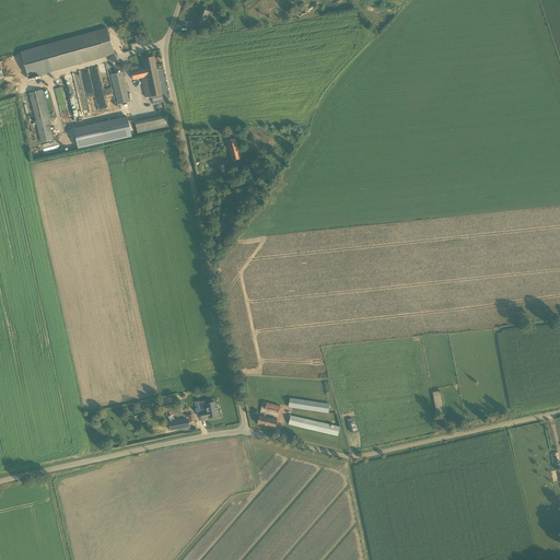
[(298,20),(324,0),(313,0),(294,14),(298,20)]
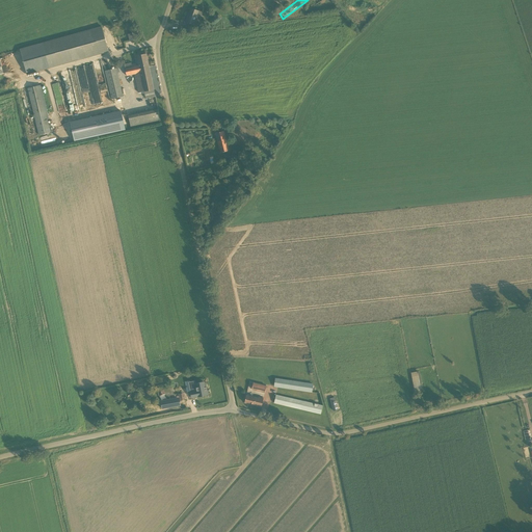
[(194,25),(196,17),(198,10),(190,8),(186,22),(194,25)]
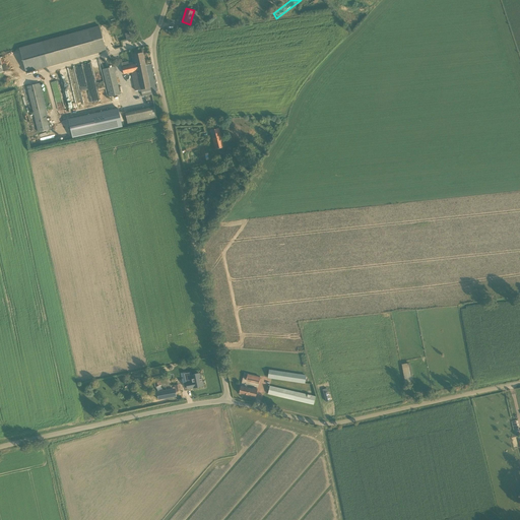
[(100,26),(94,27),(19,48),(25,72),(106,50),(100,26)]
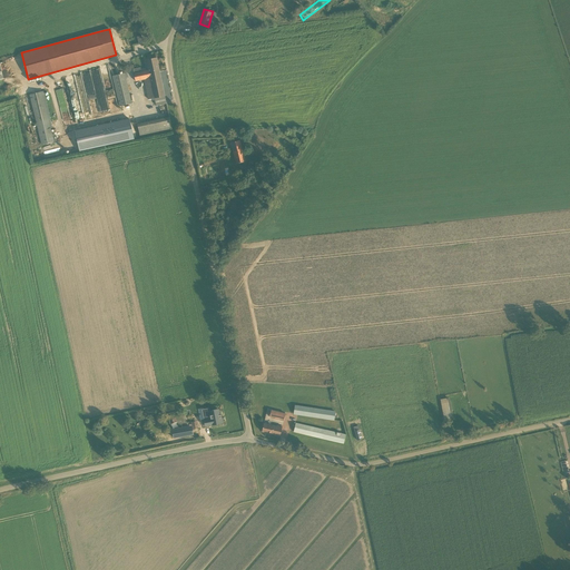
[(167,104),(157,57),(146,59),(148,70),(134,72),(136,81),(144,79),(148,99),(155,98),(156,106),(167,104)]
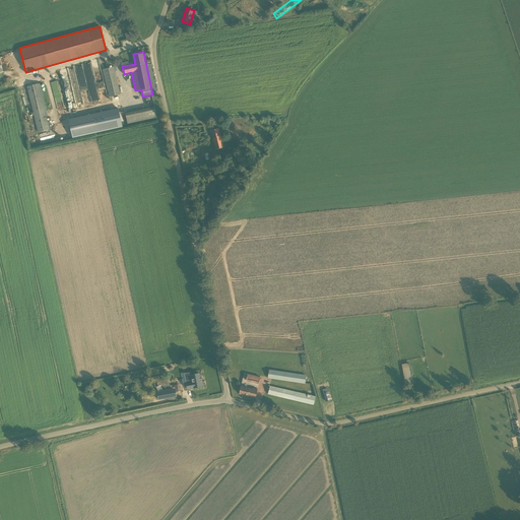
[(109,96),(120,94),(114,66),(103,69),(109,96)]
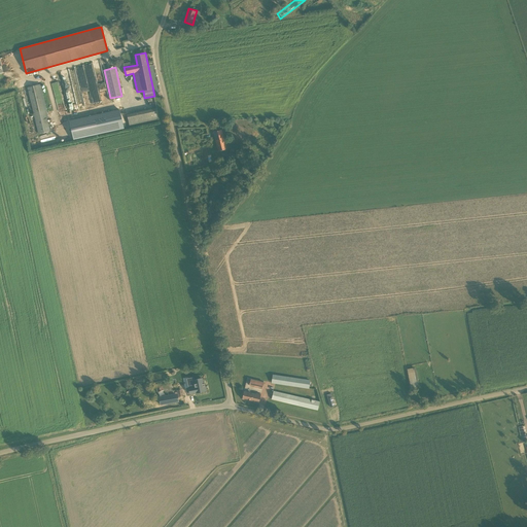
[(46,119),(48,118),(39,85),(27,89),(39,136),(51,133),(50,130),(49,130),(48,127),(50,126),(49,123),(47,124),(46,119)]
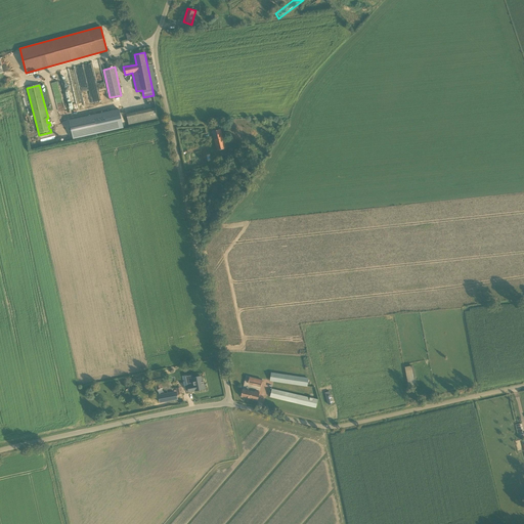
[(156,107),(150,108),(127,114),(128,124),(158,118),(156,107)]
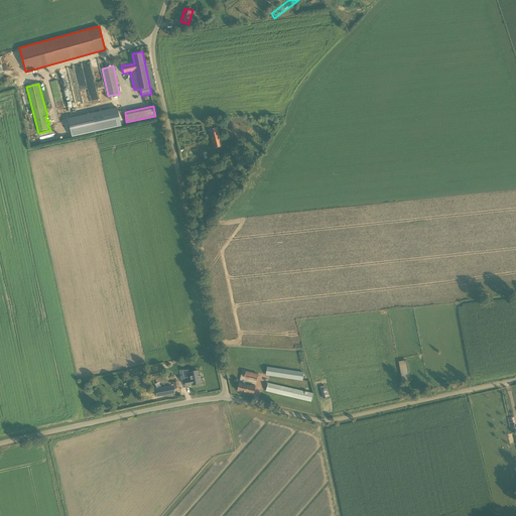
[(117,108),(68,119),(72,137),(121,126),(117,108)]
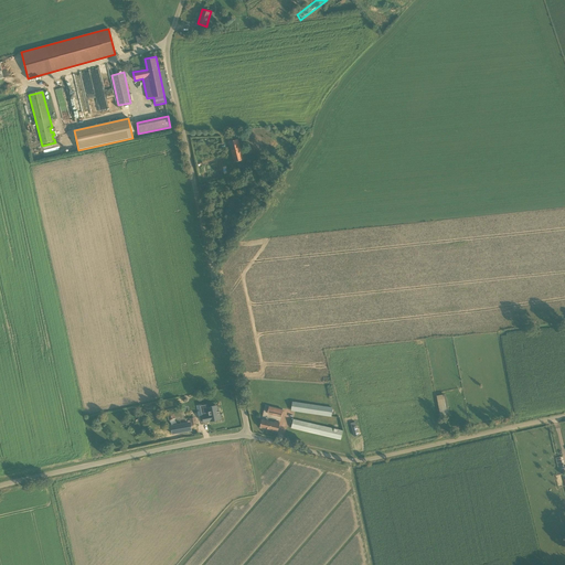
[(228,138),(234,162),(243,160),(238,139),(237,139),(236,136),(228,138)]
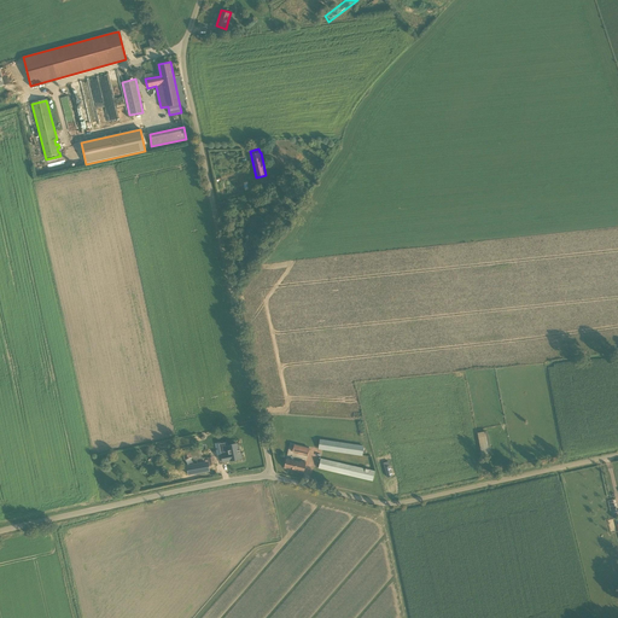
[(482,455),(488,454),(491,453),(487,431),(477,433),(482,455)]
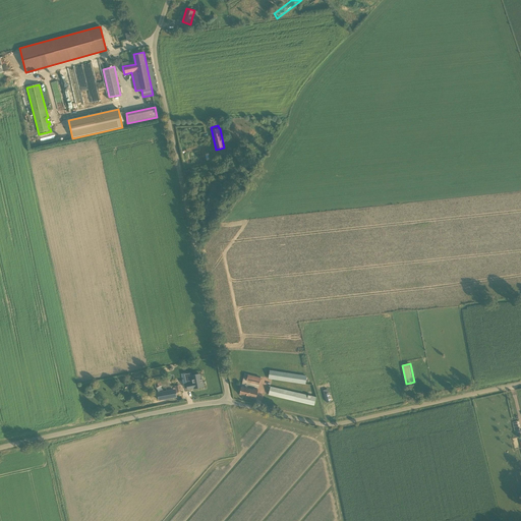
[(305,384),(306,375),(270,370),(269,379),(305,384)]
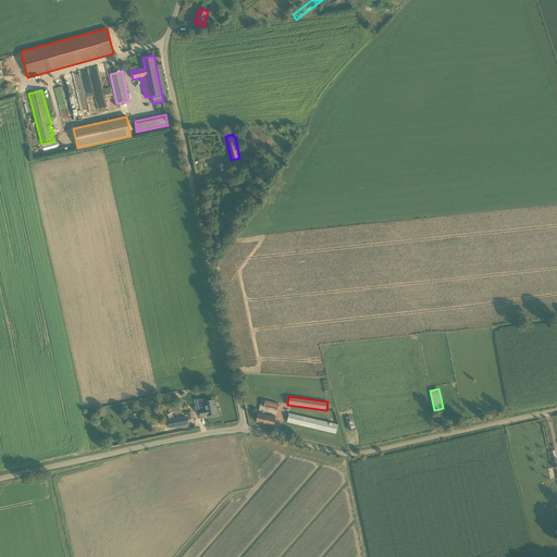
[(215,409),(213,399),(205,400),(206,408),(199,409),(200,417),(208,416),(218,413),(217,409),(215,409)]
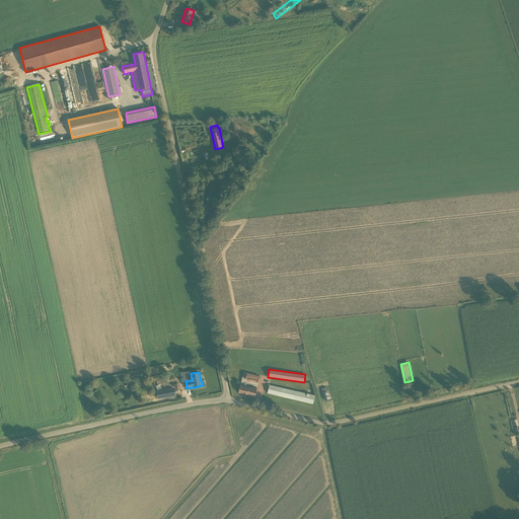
[(257,385),(260,377),(251,376),(249,383),(257,385)]
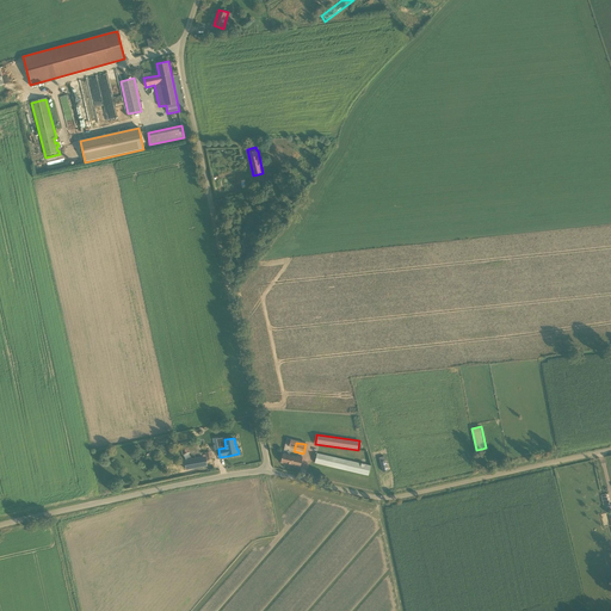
[(168,461),(190,456),(187,445),(166,451),(168,461)]
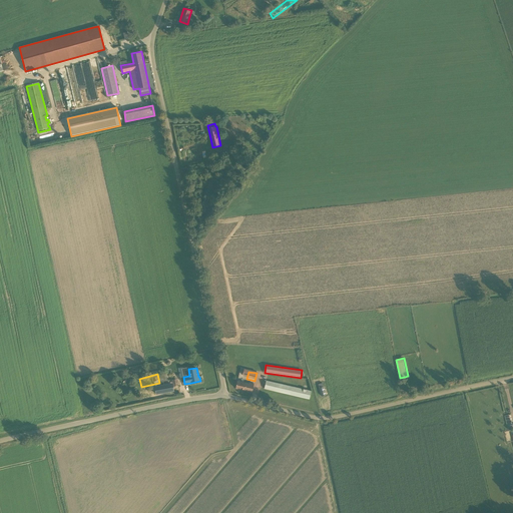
[(249,384),(237,381),(235,388),(252,392),(253,384),(249,383),(249,384)]
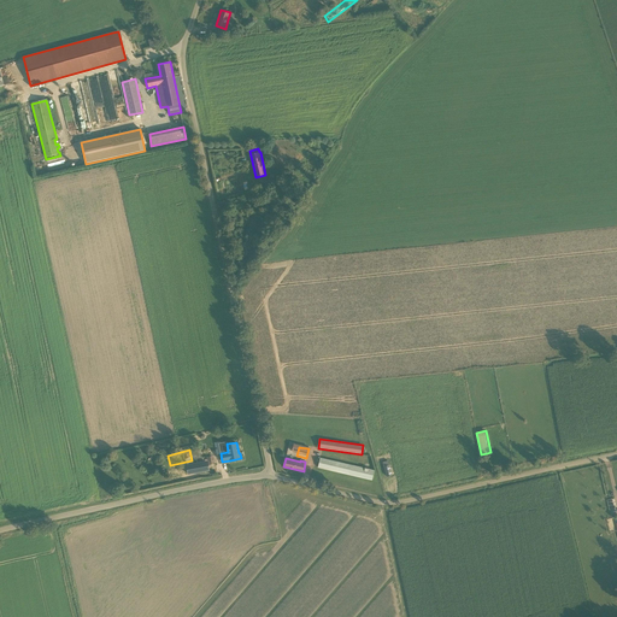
[(372,480),(374,474),(374,470),(321,458),(318,468),(372,480)]
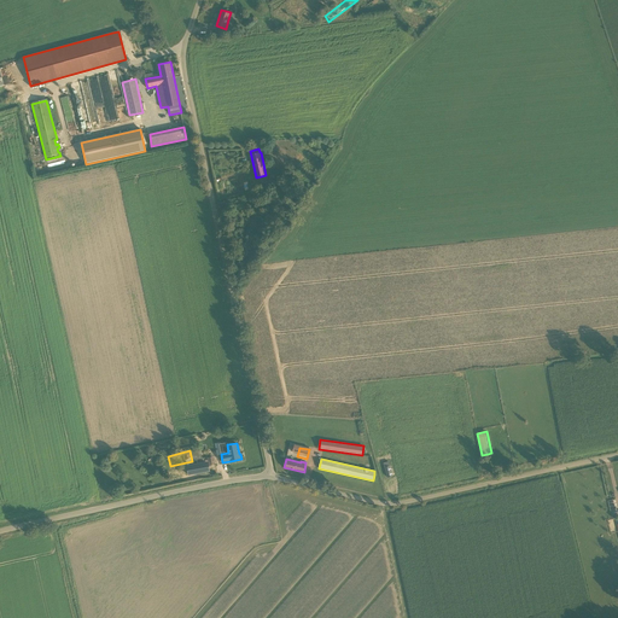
[(390,477),(392,476),(390,466),(389,461),(383,462),(384,467),(386,477),(390,477)]
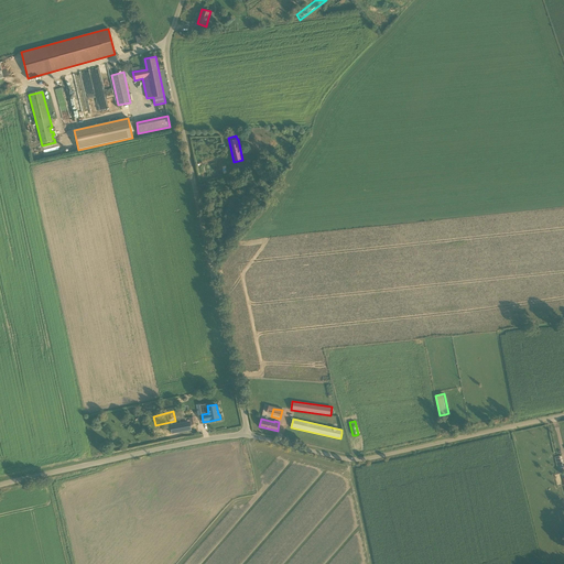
[(184,423),(170,425),(172,433),(185,431),(184,423)]
